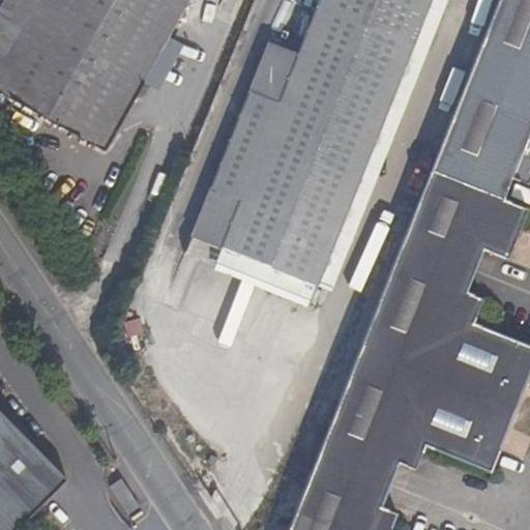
[(102,153),(187,0),(2,0),(0,5),(0,95),(15,104),(9,112),(28,123),(34,114),(102,153)]
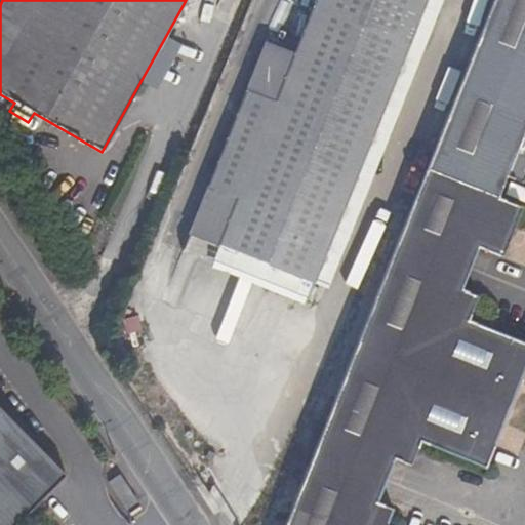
[(427,0),(315,0),(294,54),(266,42),(190,236),(314,286),(427,0)]
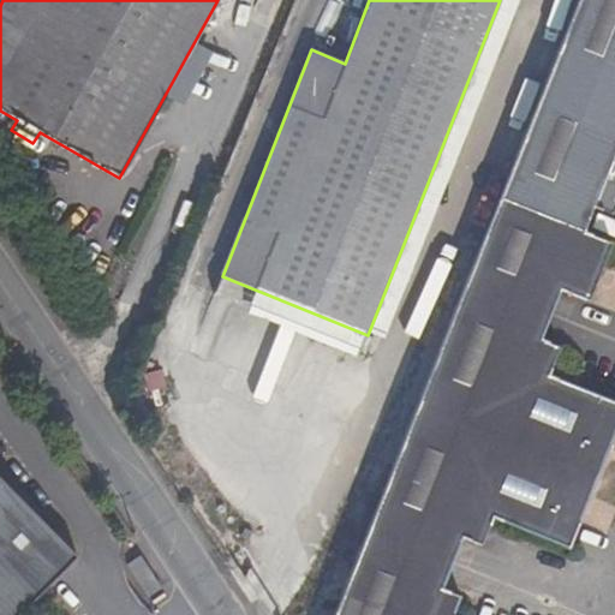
[(579,0),(333,614),(365,614),(610,0),(579,0)]
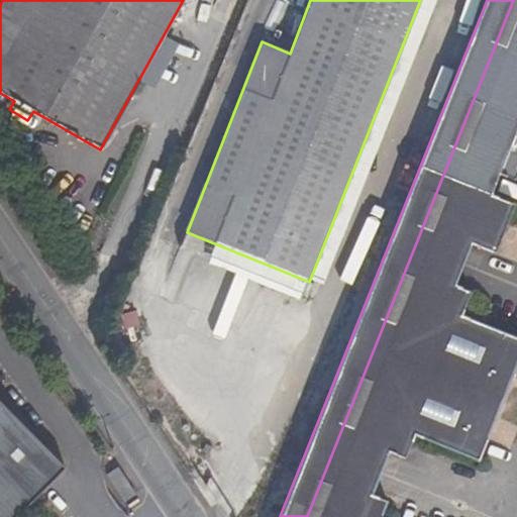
[(516,0),(513,0),(307,516),(383,516),(390,502),(373,496),(389,453),(406,460),(415,437),(479,463),(516,367),(516,338),(463,317),(474,292),(456,286),(472,245),(495,254),(515,204),(493,195),(499,176),(516,183),(516,182),(516,0)]
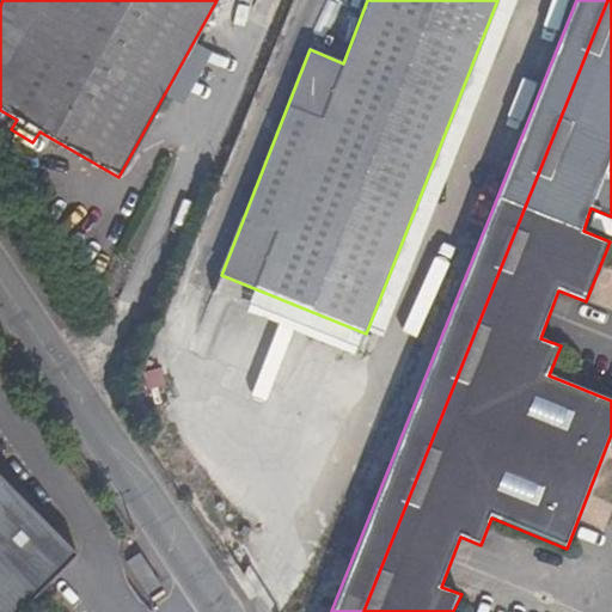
[(108,298),(99,318),(110,323),(118,303),(108,298)]
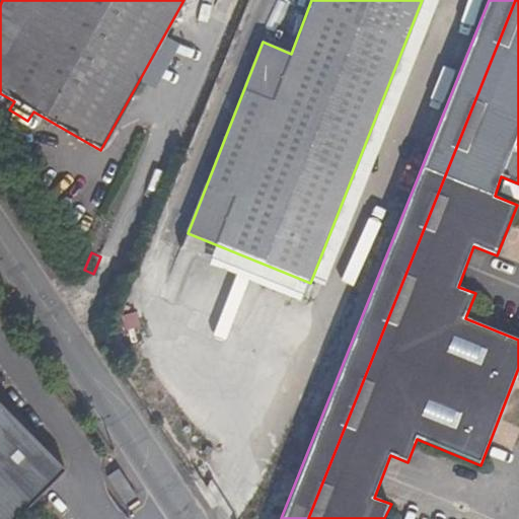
[(151,341),(130,355),(136,363),(157,349),(151,341)]
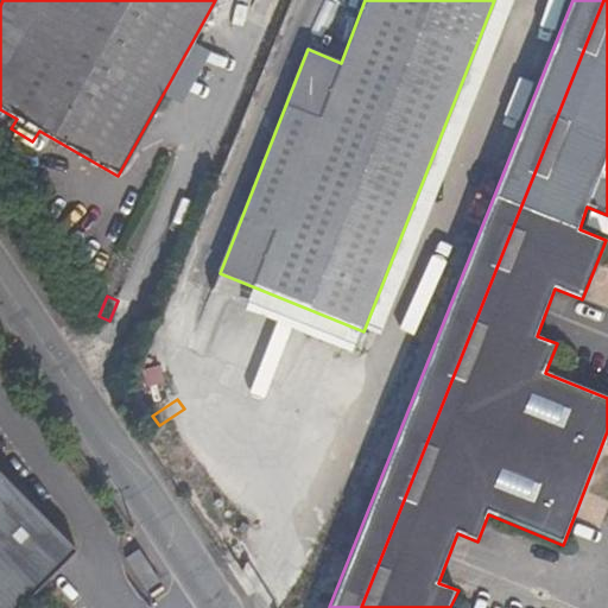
[(0,607),(18,607),(76,551),(0,474),(0,607)]
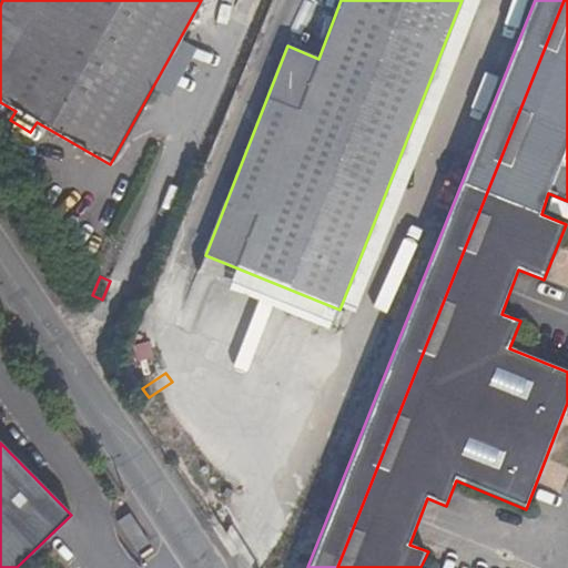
[(148,544),(129,515),(117,523),(137,551),(148,544)]
